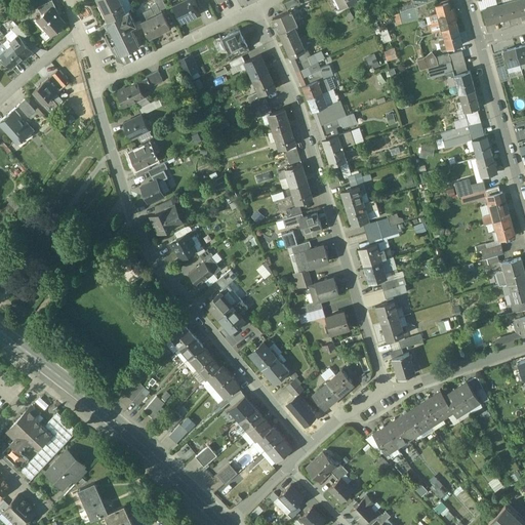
[(97,0),(108,22),(126,12),(119,0),(97,0)]
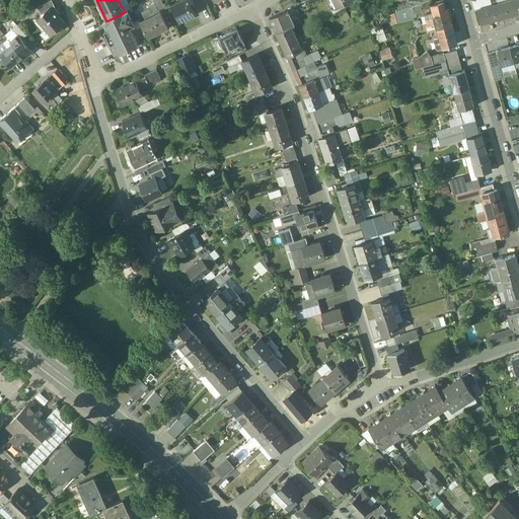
[(164,7),(160,0),(151,0),(153,4),(157,10),(158,9),(158,10),(164,7)]
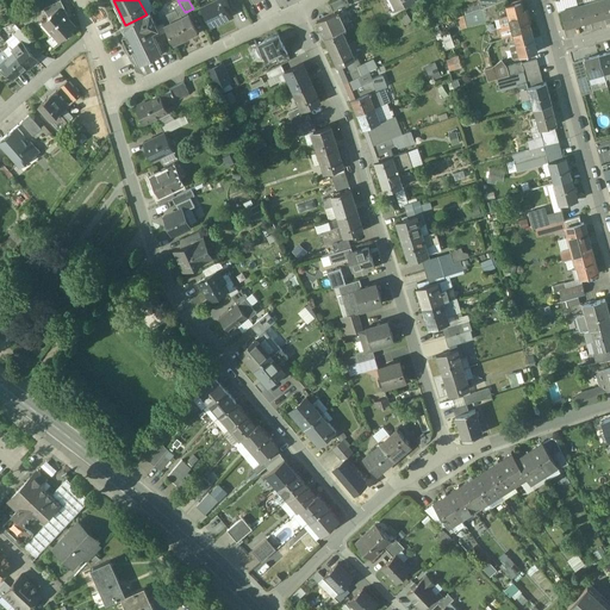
[(225,0),(213,0),(200,6),(210,27),(217,24),(218,27),(224,24),(222,22),(229,18),(226,11),(230,10),(225,0)]
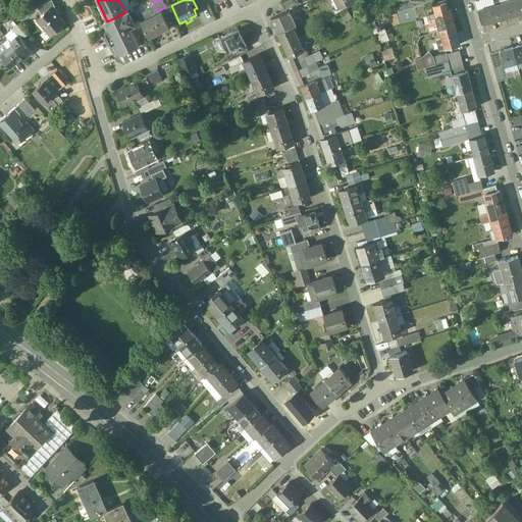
[(297,0),(289,0),(282,3),(284,10),(299,3),(297,0)]
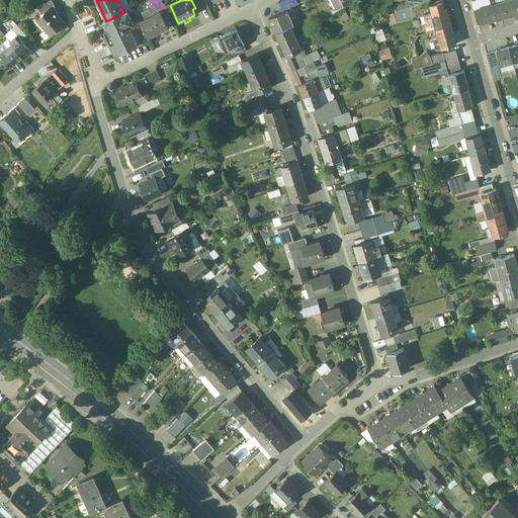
[(428,0),(426,0),(410,7),(413,18),(432,13),(430,6),(430,5),(428,0)]
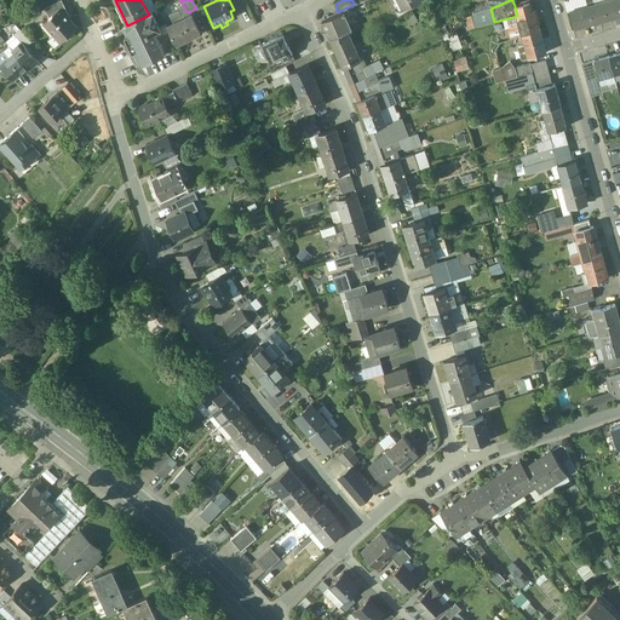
[(532,0),(523,3),(523,4),(515,6),(515,7),(517,16),(520,27),(510,29),(512,39),(522,36),(540,30),(532,0)]
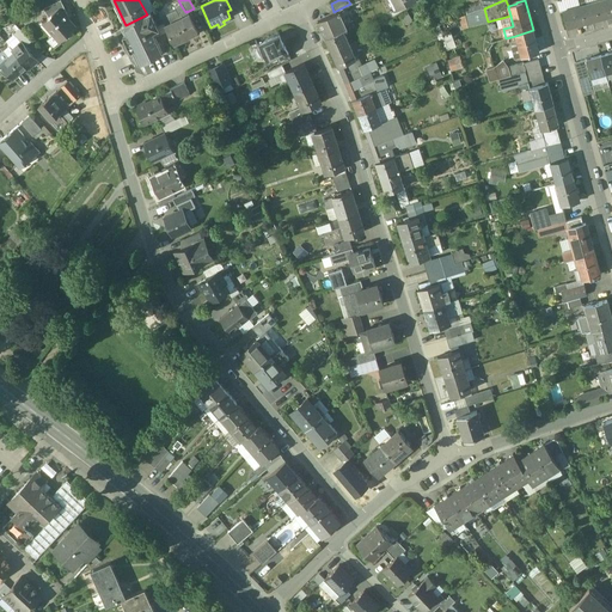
[(560,0),(562,10),(571,7),(587,4),(586,0),(560,0)]
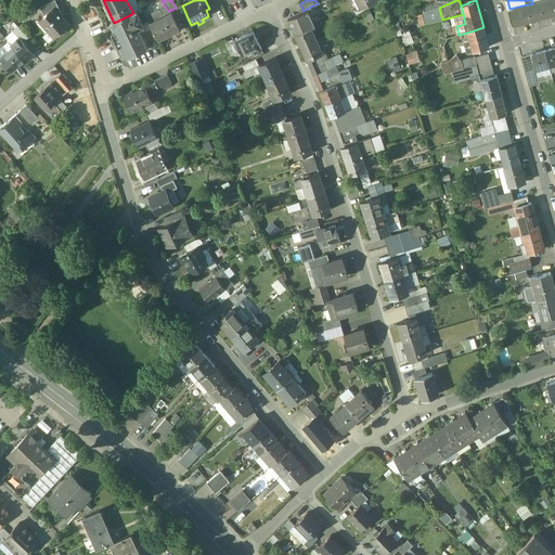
[(545,0),(542,0),(532,3),(537,18),(550,15),(545,0)]
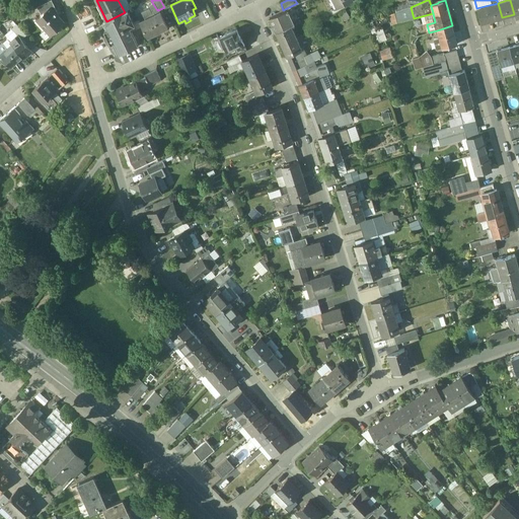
[(518,0),(510,0),(514,14),(518,12),(518,0)]
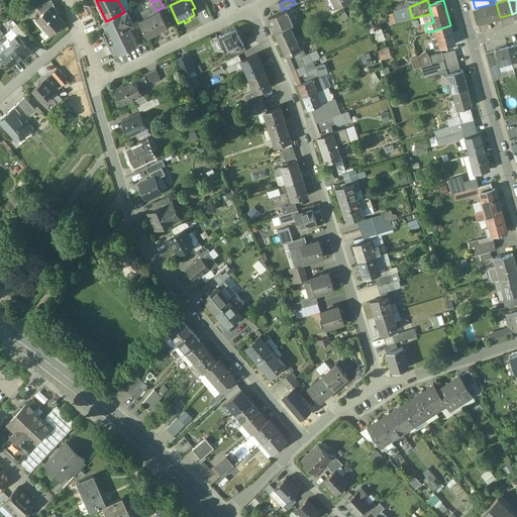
[(40,5),(37,7),(41,15),(50,7),(53,6),(50,1),(40,5)]
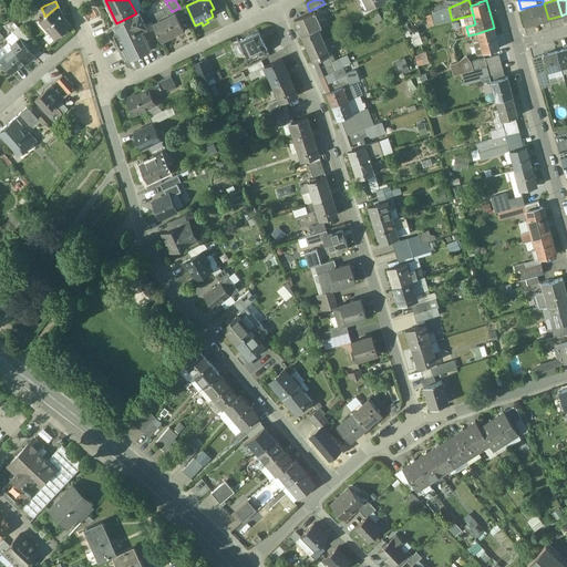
[(544,3),(529,7),(534,23),(548,19),(544,3)]
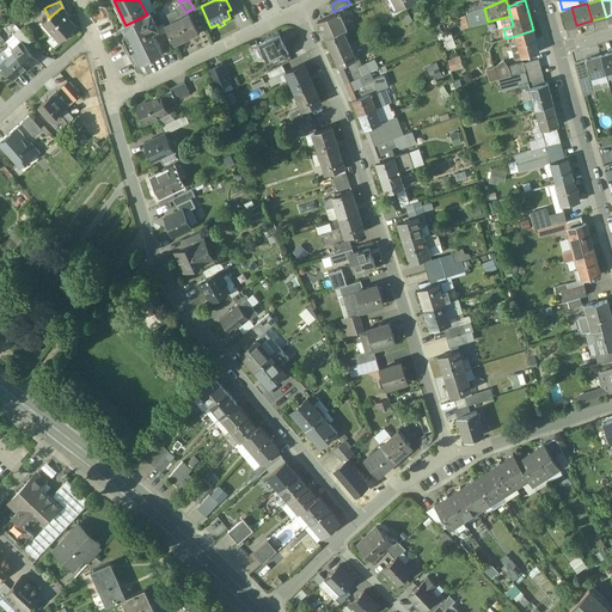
[(181,5),(175,8),(176,11),(160,18),(164,24),(165,26),(188,14),(187,12),(187,11),(185,12),(181,5)]
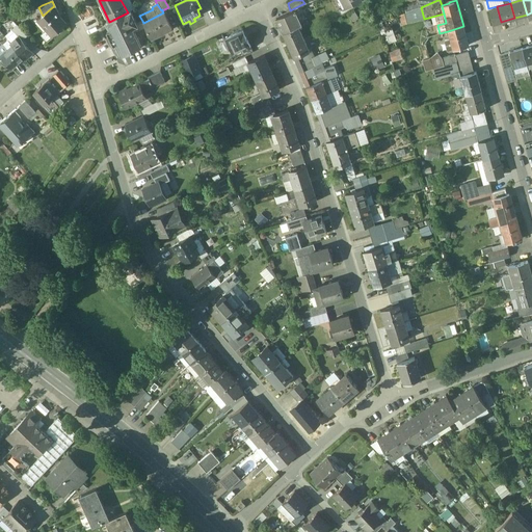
[(54,6),(52,7),(43,16),(40,19),(48,28),(47,29),(47,30),(52,35),(53,36),(67,25),(57,14),(58,12),(55,6),(54,6)]
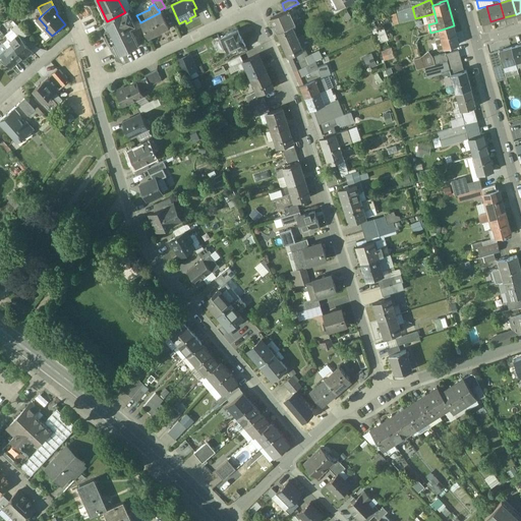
[(486,6),(478,8),(482,23),(490,21),(486,6)]
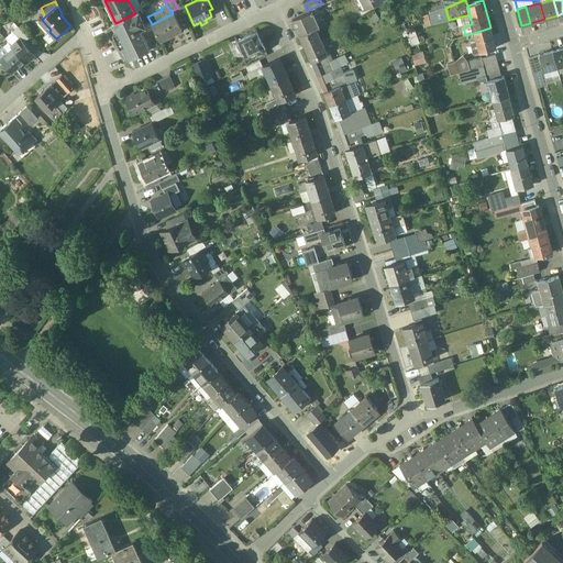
[(144,9),(139,12),(144,24),(151,22),(147,17),(144,9)]
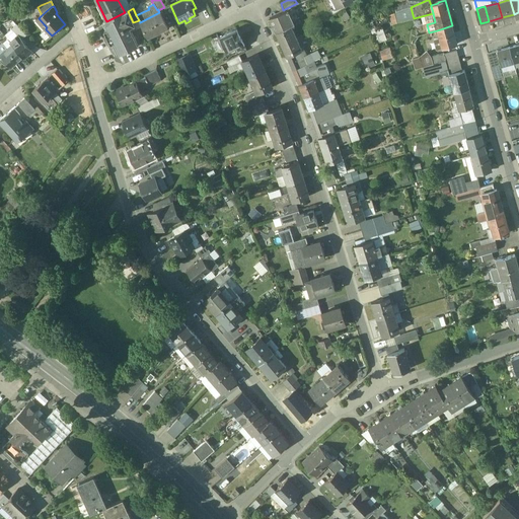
[(288,10),(270,19),(276,32),(291,26),(295,25),(288,10)]
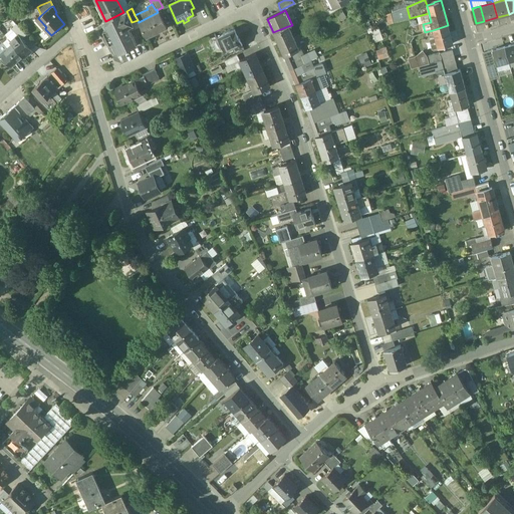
[(105,21),(102,22),(117,54),(136,45),(130,32),(127,27),(133,25),(132,22),(126,11),(123,12),(105,21)]
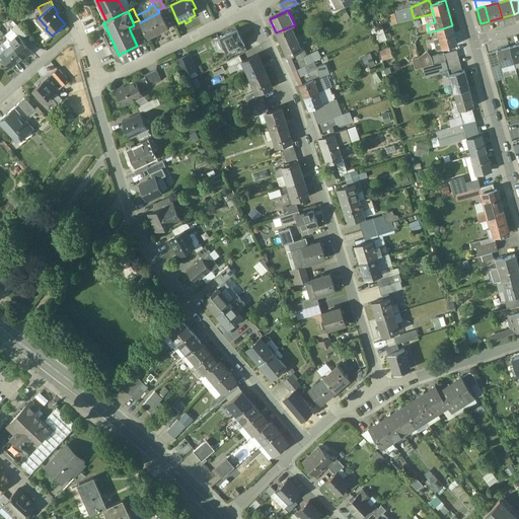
[(159,12),(140,22),(142,26),(147,38),(167,28),(159,12)]
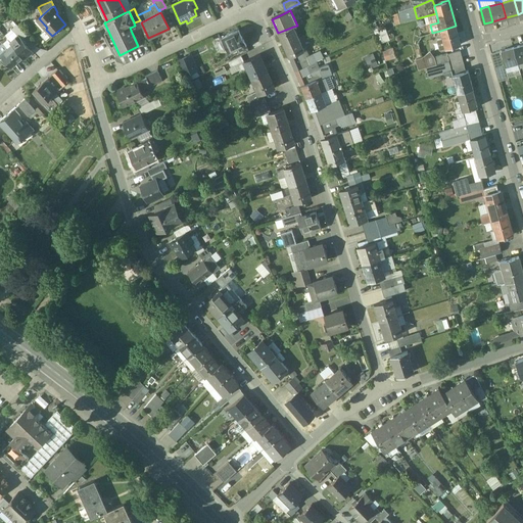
[(135,26),(130,28),(132,33),(143,27),(141,22),(135,26)]
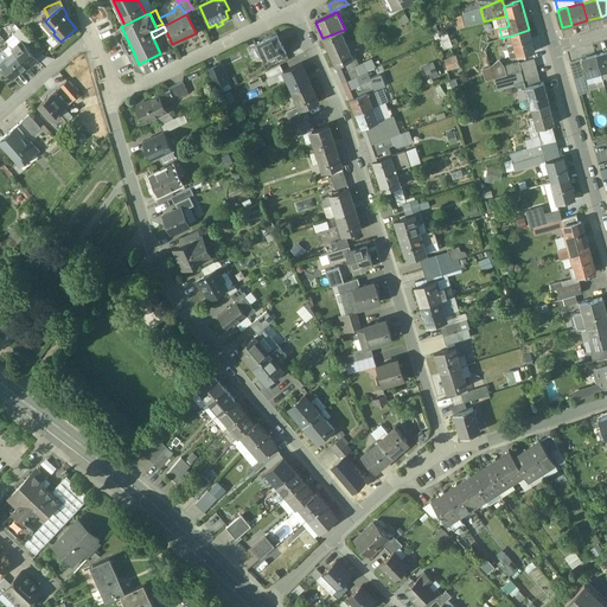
[(31,40),(20,29),(14,34),(20,42),(21,42),(24,44),(25,46),(31,40)]
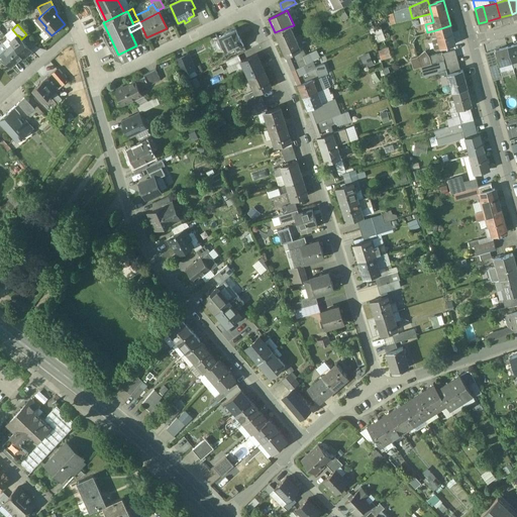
[(455,43),(450,25),(435,30),(437,37),(440,47),(455,43)]
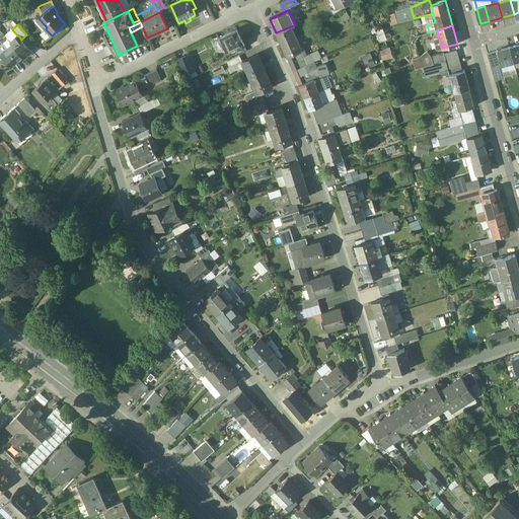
[(291,26),(276,32),(282,45),(296,39),(291,26)]
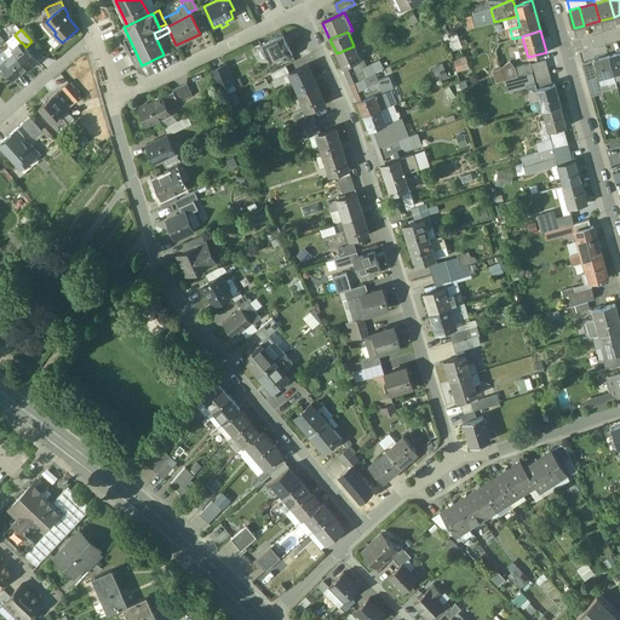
[(61,41),(55,35),(49,40),(55,47),(61,41)]
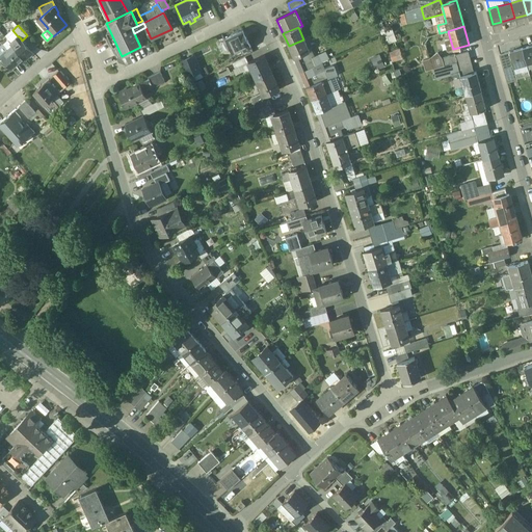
[(251,47),(243,30),(227,38),(233,52),(243,47),(244,50),(251,47)]
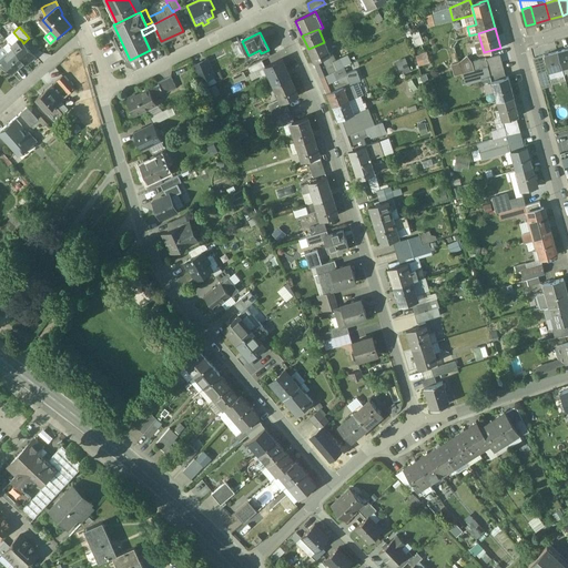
[(19,39),(12,46),(13,48),(22,41),(20,39),(19,39)]
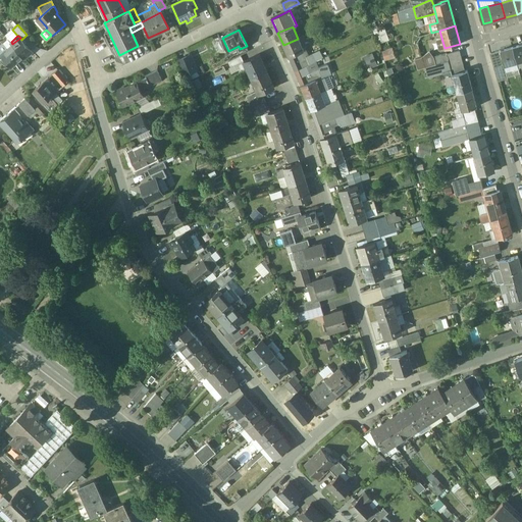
[(21,40),(20,38),(12,44),(23,56),(25,59),(33,52),(21,40)]
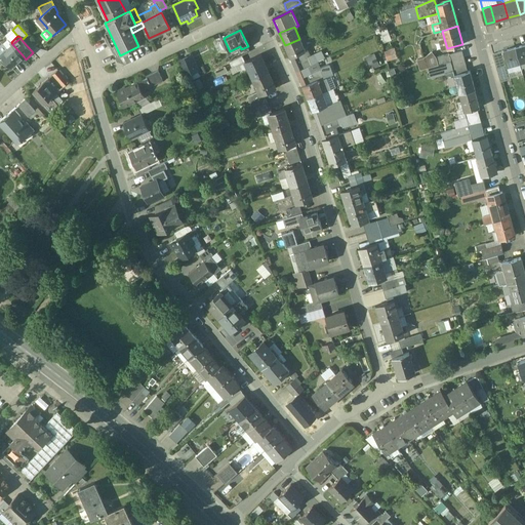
[(299,39),(285,45),(290,57),(298,53),(305,50),(299,39)]
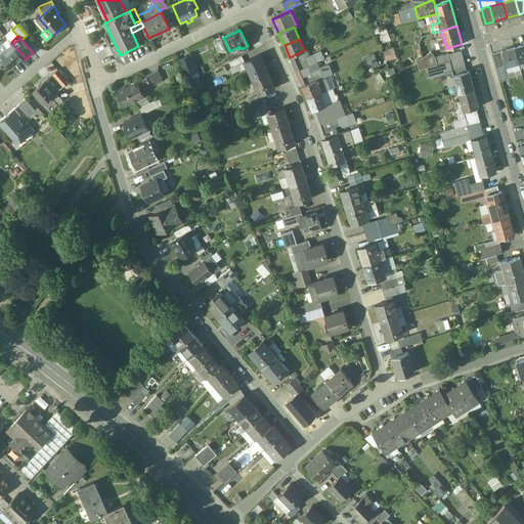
[(11,42),(9,40),(4,44),(8,48),(12,44),(11,42)]
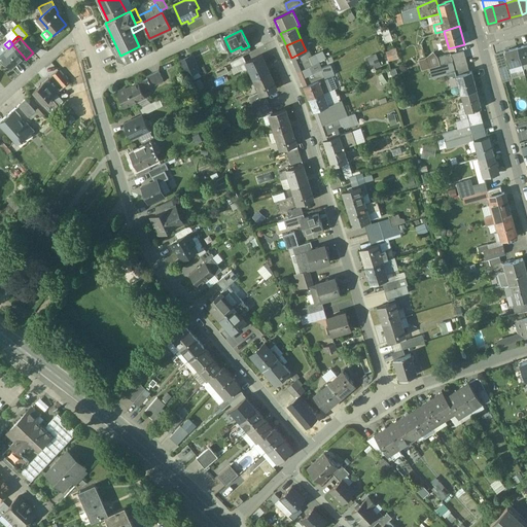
[(24,57),(12,44),(8,48),(3,54),(0,56),(3,59),(6,62),(11,68),(24,57)]
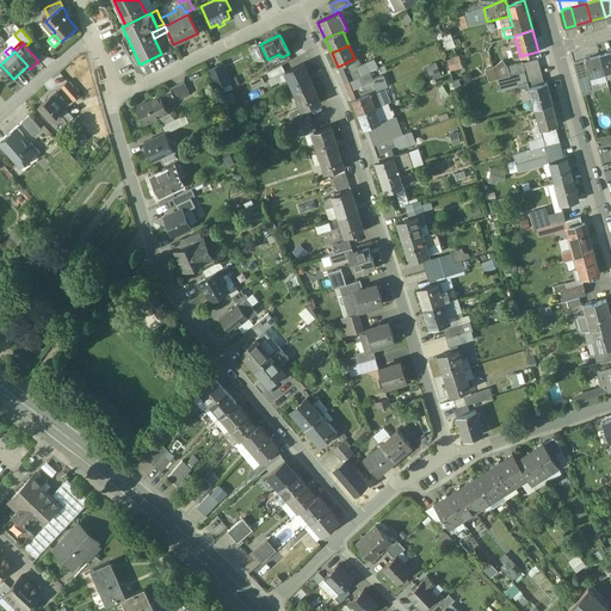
[(610,51),(600,55),(605,73),(610,71),(610,51)]
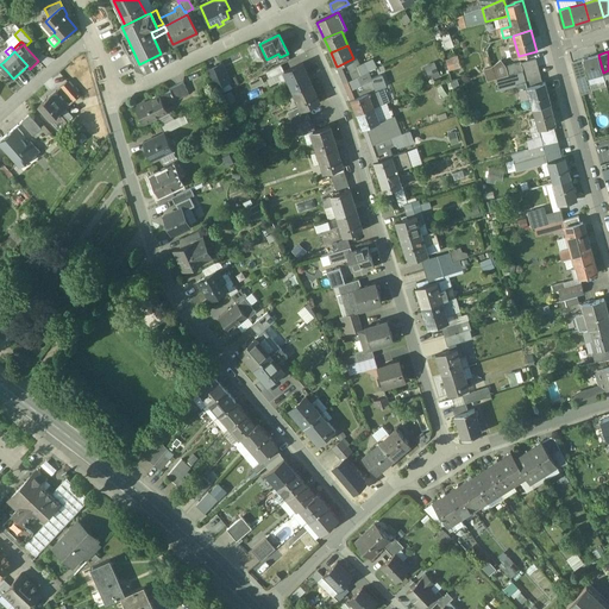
[(598,55),(583,60),(588,77),(603,73),(598,55)]
